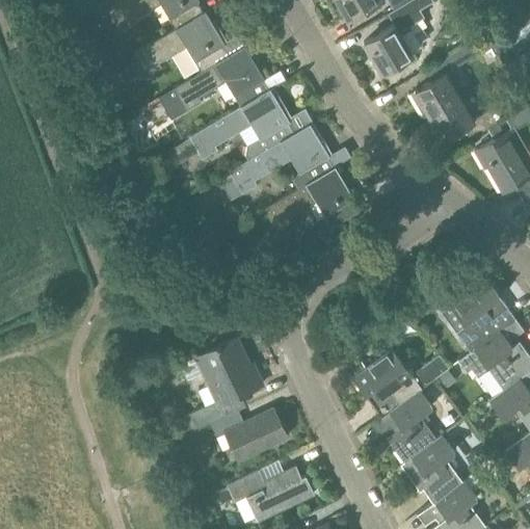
[(129,0),(109,11),(112,16),(100,23),(107,35),(120,28),(122,33),(137,24),(135,20),(162,3),(177,29),(205,12),(200,4),(202,2),(200,0),(129,0)]
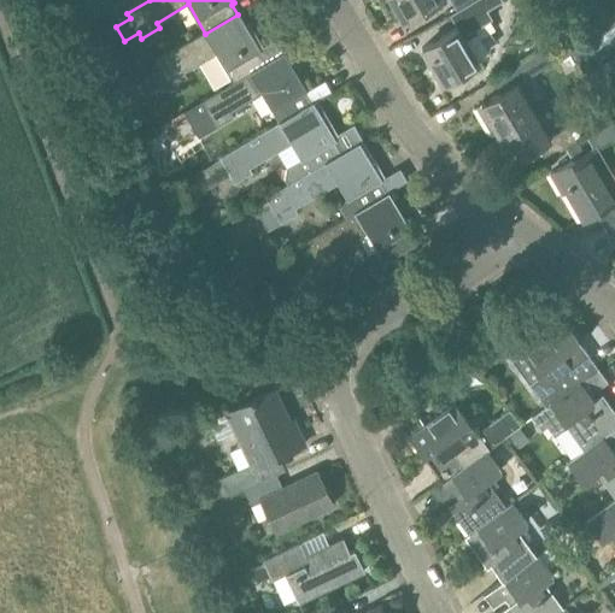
[(391,0),(405,23),(444,0),(391,0)]
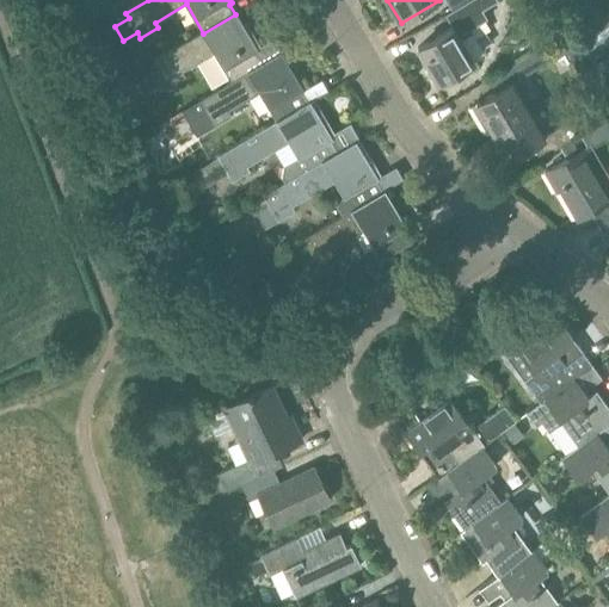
[(448,18),(454,30),(419,50),(440,86),(475,66),(460,39),(490,22),(484,13),(500,4),(497,0),(477,0),(454,14),(448,18)]
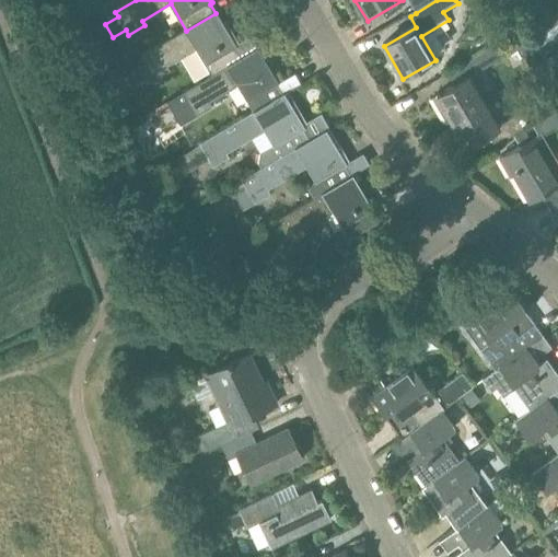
[(437,0),(408,0),(416,13),(437,0)]
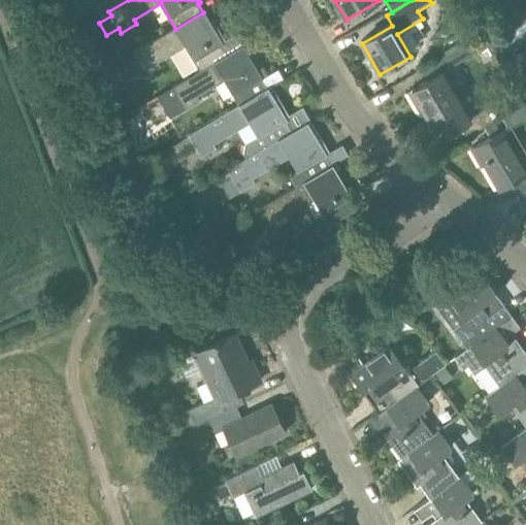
[(203,12),(175,29),(175,30),(134,54),(146,75),(161,67),(159,63),(186,46),(201,72),(227,56),(223,46),(225,44),(206,12),(203,13),(203,12)]
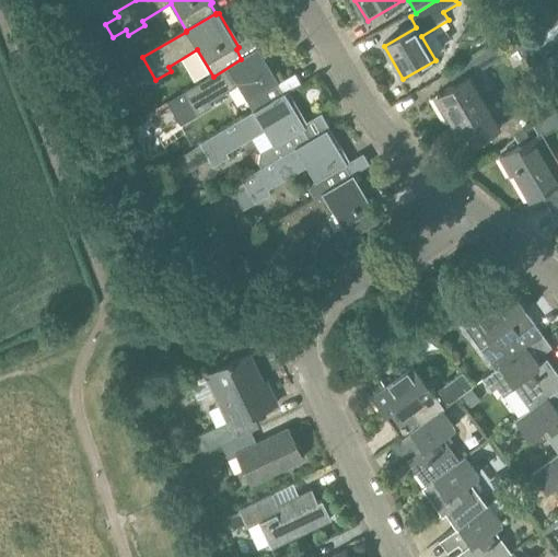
[(549,61),(548,60),(541,50),(557,36),(557,19),(533,38),(534,41),(520,50),(535,71),(549,61)]
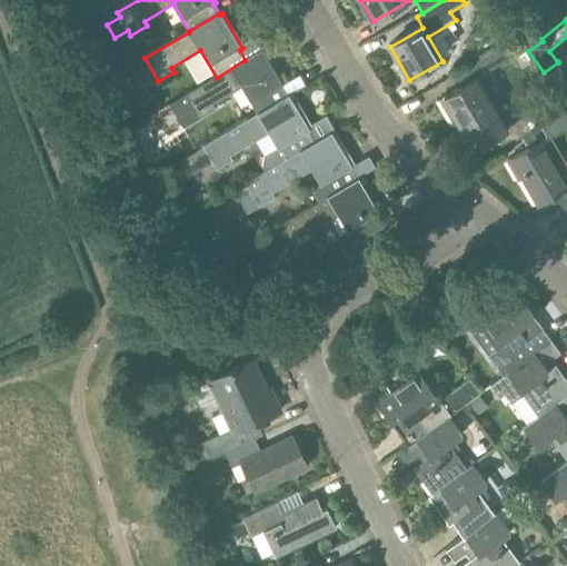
[(523,40),(525,46),(536,40),(527,22),(517,28),(523,40)]
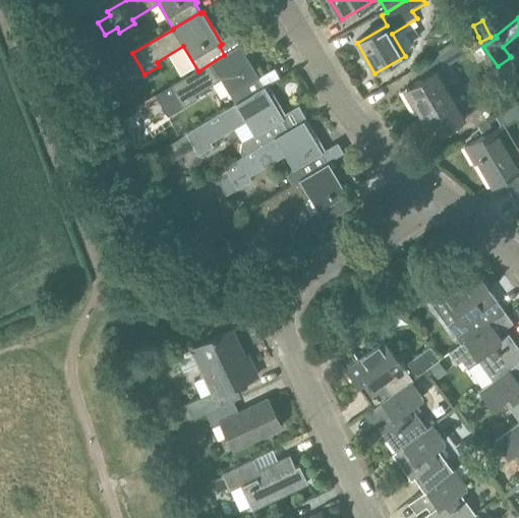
[(470,40),(440,57),(447,68),(483,47),(480,42),(478,37),(470,40)]
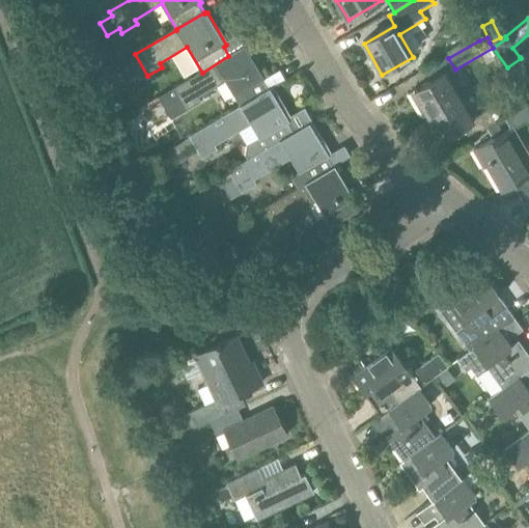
[(228,56),(202,73),(160,98),(172,118),(201,102),(199,99),(226,82),(241,107),(269,90),(263,81),(266,79),(246,47),(229,57),(228,56)]
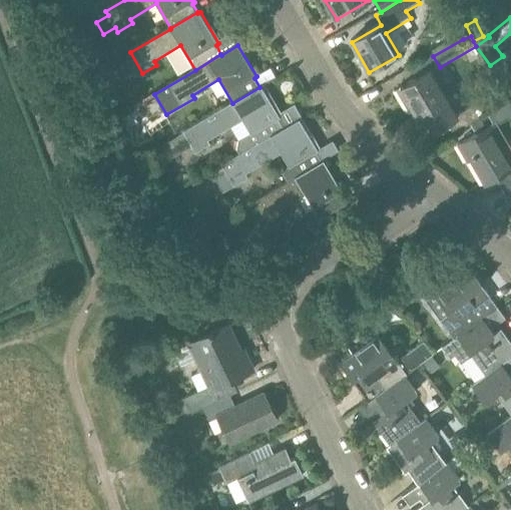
[(138,72),(132,60),(114,70),(121,82),(138,72)]
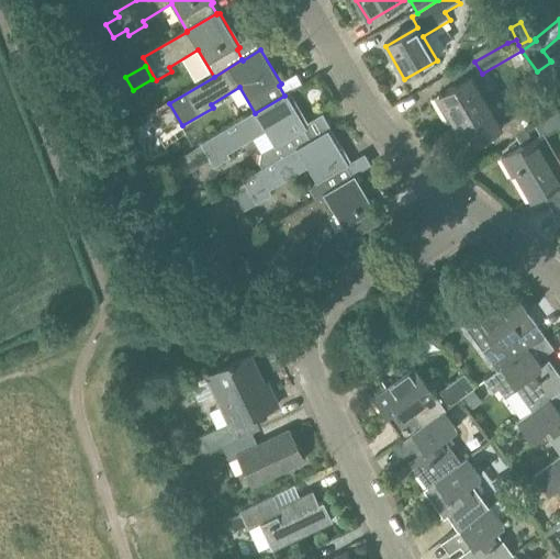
[(455,123),(488,103),(472,79),(435,101),(448,122),(452,119),(455,123)]
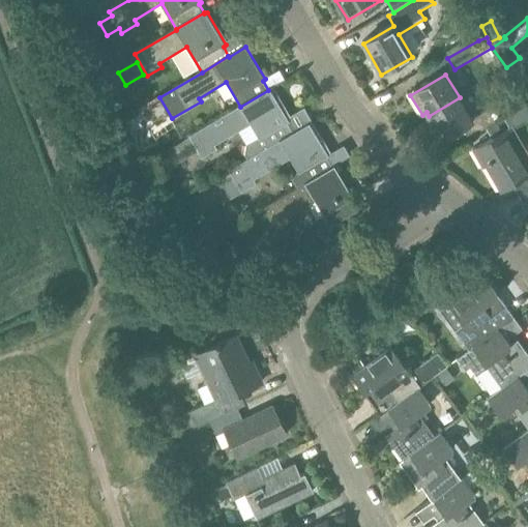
[(268,90),(240,107),(189,137),(202,157),(216,150),(215,146),(251,125),(259,140),(246,147),(244,156),(246,160),(293,133),(288,123),(290,121),(277,101),(281,99),(274,88),(269,91),(268,90)]
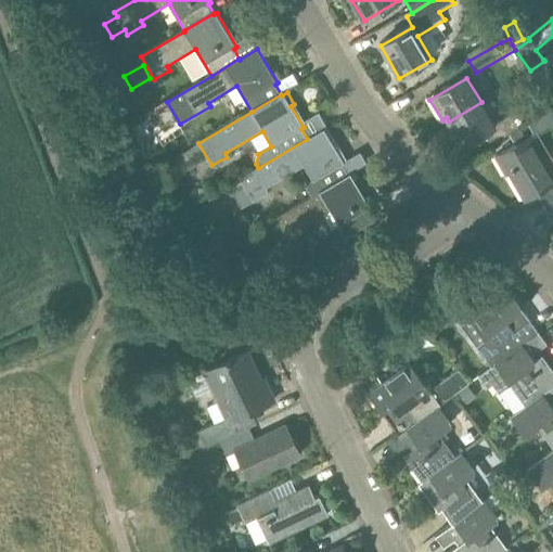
[(481,102),(449,122),(464,146),(486,133),(493,146),(521,130),(513,116),(496,127),(481,102)]
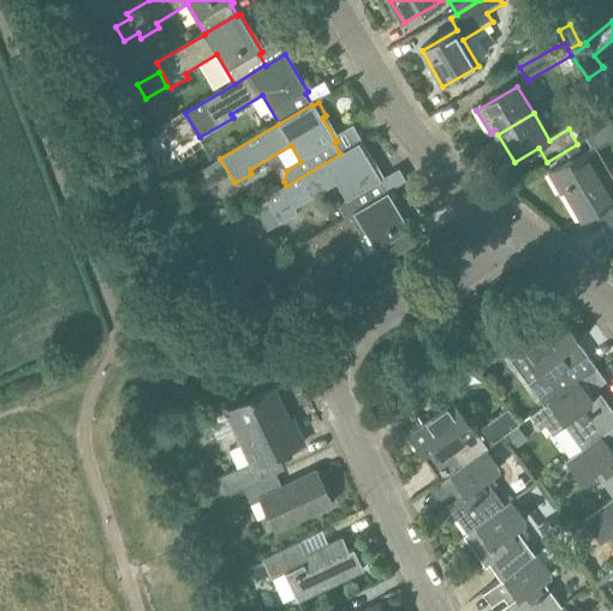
[(265,199),(268,207),(256,214),(266,231),(297,214),(293,208),(337,184),(346,202),(343,204),(341,211),(345,217),(305,241),(387,193),(385,195),(379,184),(382,181),(359,143),(341,154),(340,154),(286,186),(265,199)]
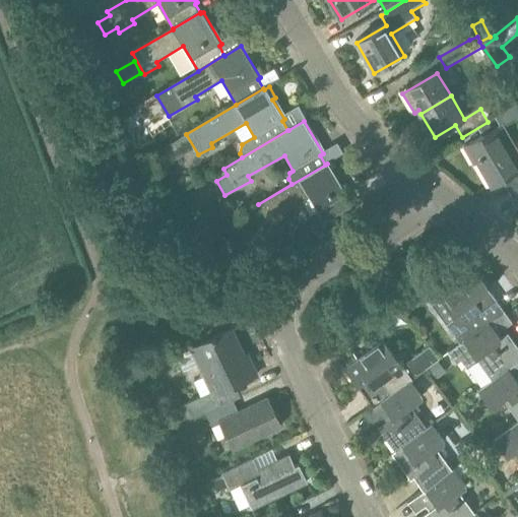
[(517,165),(508,148),(504,150),(494,131),(464,148),(473,165),(477,163),(492,188),(503,182),(510,191),(517,186),(517,165)]
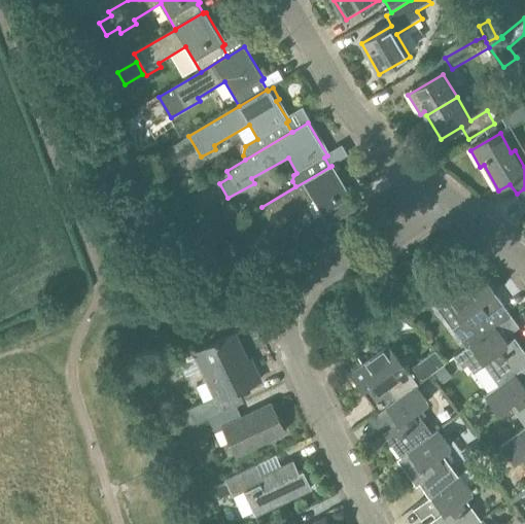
[(178,160),(191,151),(185,141),(172,148),(178,160)]
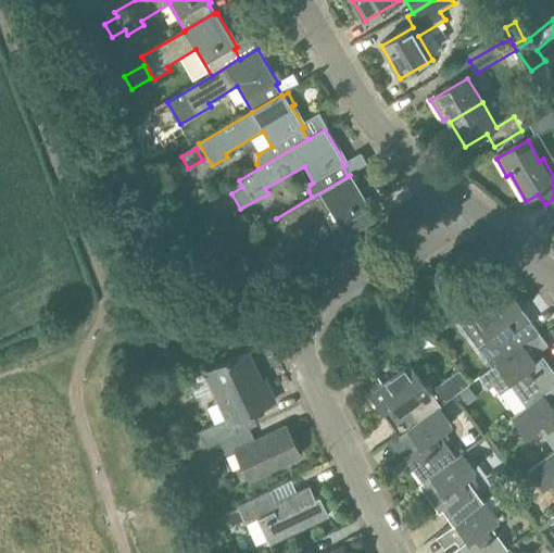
[(370,210),(350,175),(276,218),(289,241),(304,233),(302,228),(331,212),(345,238),(374,222),(368,212),(370,210)]
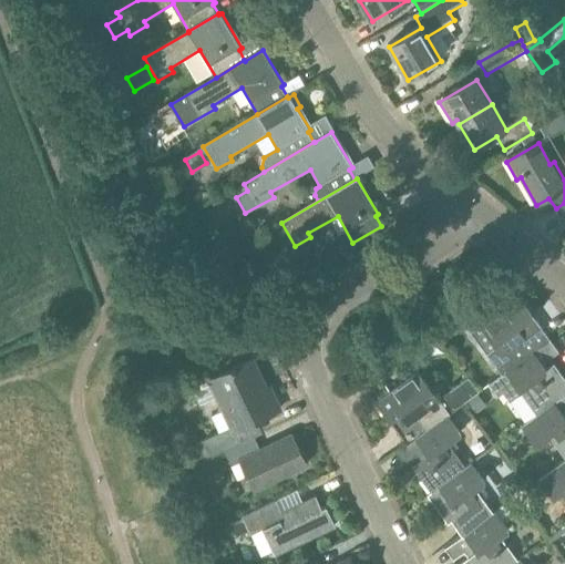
[(206,262),(218,255),(211,241),(198,247),(206,262)]
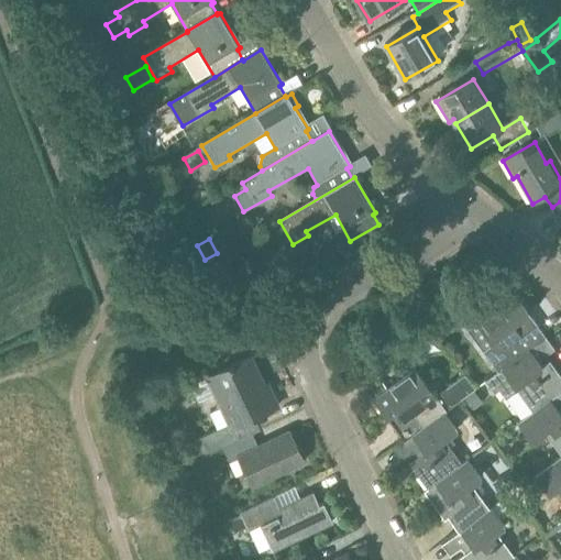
[(498,372),(546,338),(532,320),(530,324),(525,317),(528,315),(515,296),(504,305),(503,304),(497,307),(497,308),(476,324),(487,339),(492,337),(495,342),(483,352),(498,372)]
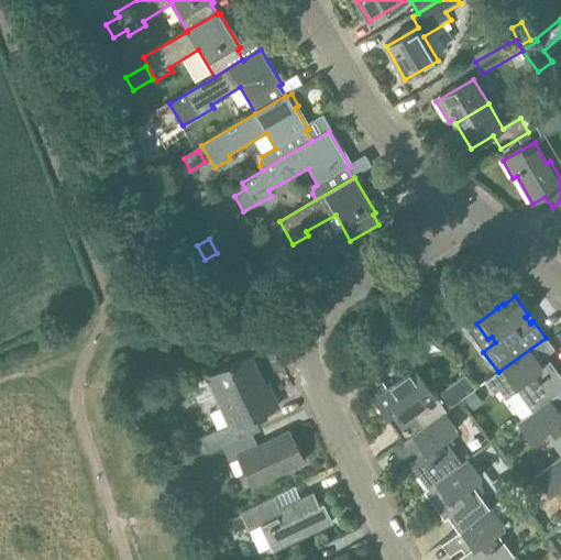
[(505,401),(520,390),(538,413),(551,403),(560,395),(560,377),(549,362),(540,368),(538,364),(556,351),(546,338),(498,372),(485,382),(494,395),(498,392),(505,401)]
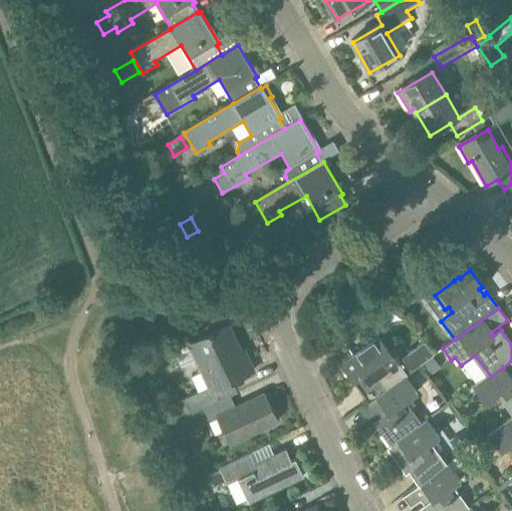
[(184,418),(203,409),(217,403),(213,392),(253,373),(247,360),(242,362),(226,327),(174,351),(180,366),(195,359),(201,372),(191,377),(198,393),(176,402),(184,418)]
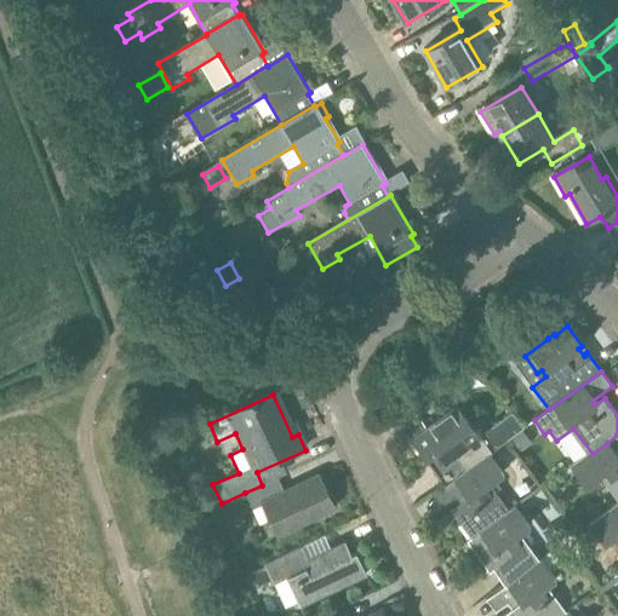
[(491,454),(511,441),(524,432),(522,431),(524,430),(511,414),(480,437),(457,407),(441,419),(440,416),(425,429),(419,420),(408,429),(415,437),(410,439),(444,487),(487,454),(490,453),(491,454)]
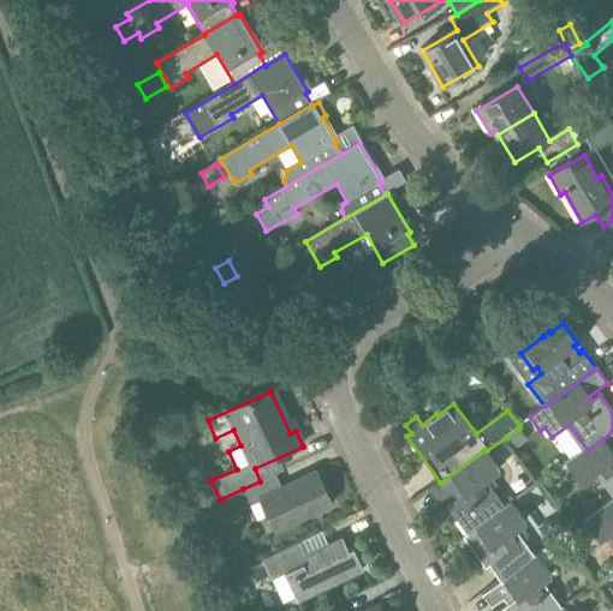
[(519,429),(507,437),(518,451),(519,450),(530,442),(519,429)]
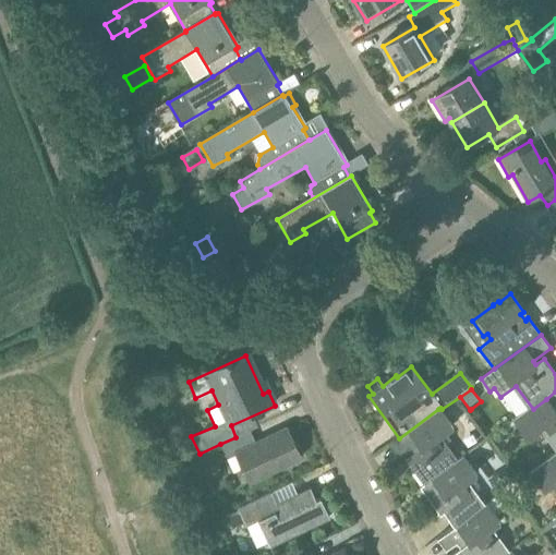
[(555,407),(553,408),(546,399),(533,409),(514,423),(526,438),(540,427),(555,449),(555,407)]
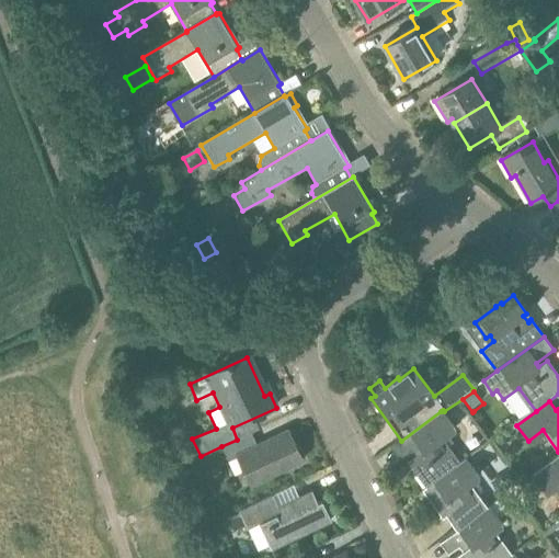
[(454,429),(441,411),(401,441),(402,441),(411,435),(419,446),(413,450),(418,455),(408,463),(426,488),(456,466),(444,450),(453,444),(446,435),(454,429)]
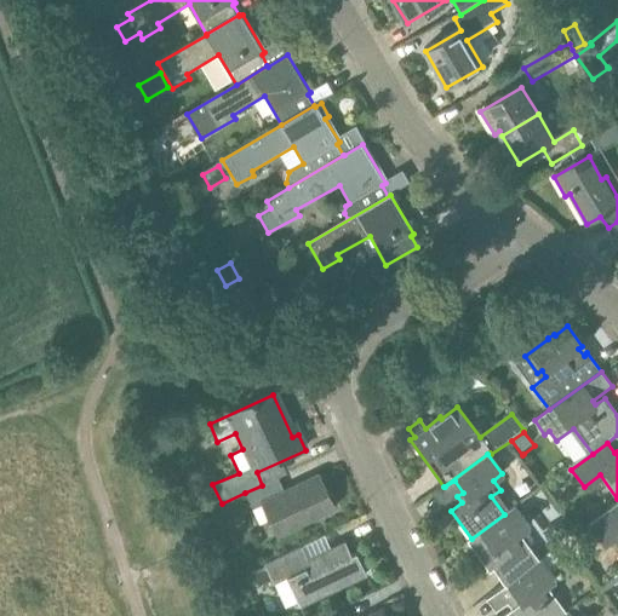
[(262,485),(245,493),(252,507),(261,504),(276,537),(335,512),(318,477),(284,493),(278,478),(263,485),(262,485)]
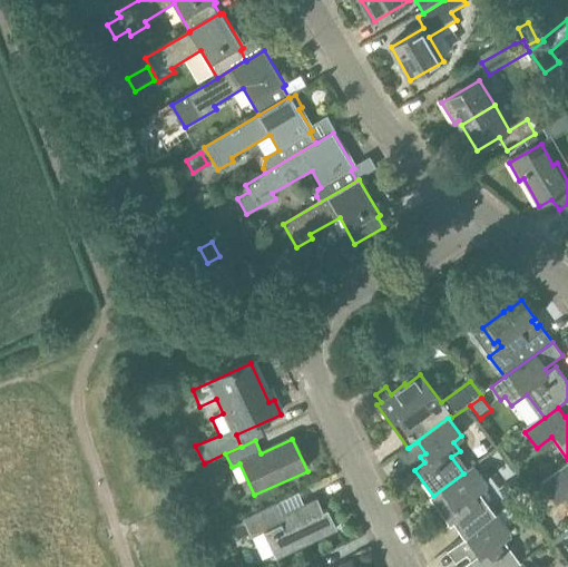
[(567,466),(542,485),(555,501),(567,491),(567,466)]
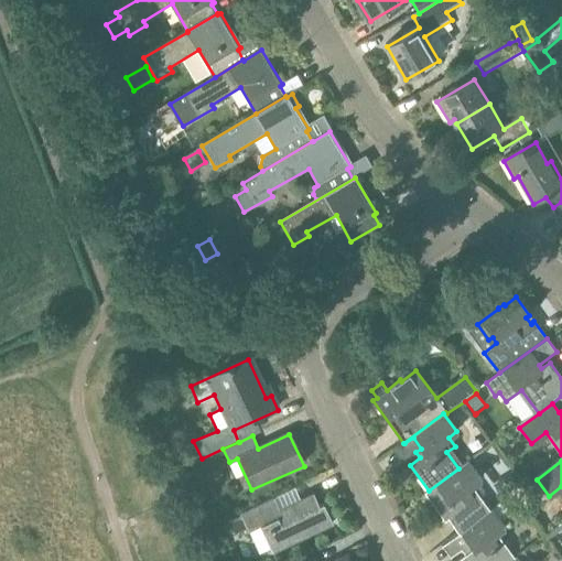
[(458,468),(429,491),(429,492),(424,495),(440,516),(443,513),(460,535),(486,517),(485,515),(468,492),(482,482),(467,462),(458,468)]
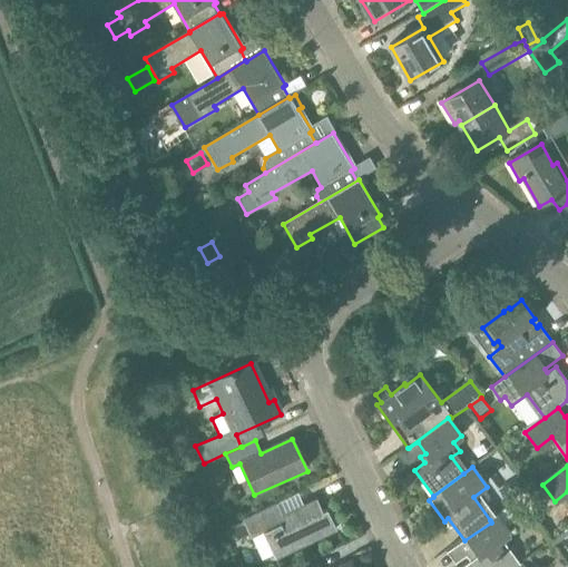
[(276,505),(242,520),(243,522),(229,529),(235,540),(248,535),(251,538),(263,533),(274,559),(335,531),(326,511),(322,514),(316,501),(282,517),(276,505)]
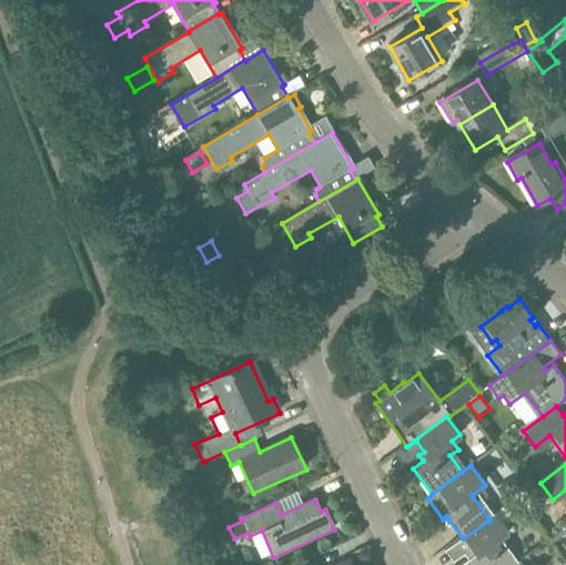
[(489,521),(463,538),(463,540),(464,538),(471,550),(467,552),(473,557),(464,564),(513,564),(497,542),(509,533),(495,514),(488,518),(489,521)]
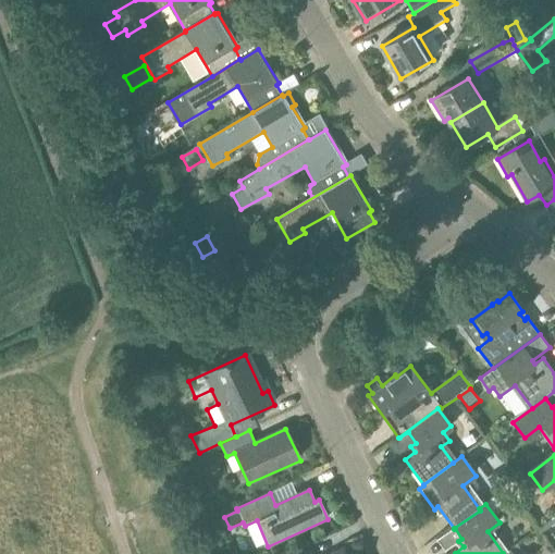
[(220,519),(212,522),(218,534),(225,531),(220,519)]
